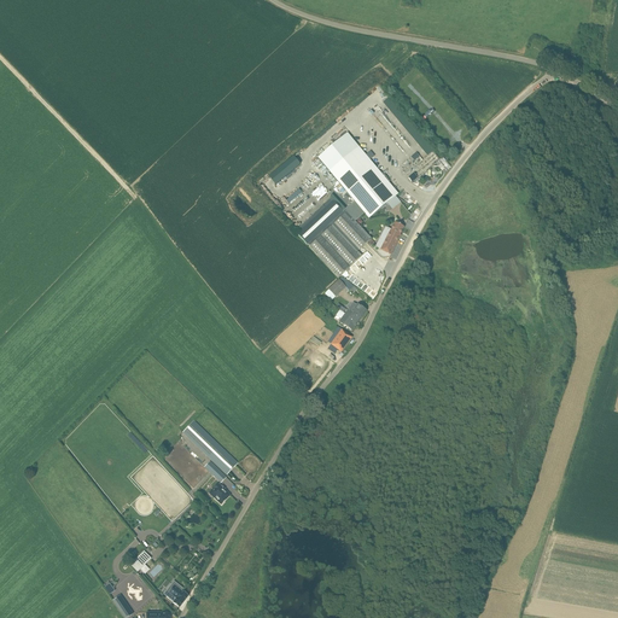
[(426,156),(432,151),(389,97),(382,103),(390,112),(385,116),(415,153),(421,149),(426,156)]
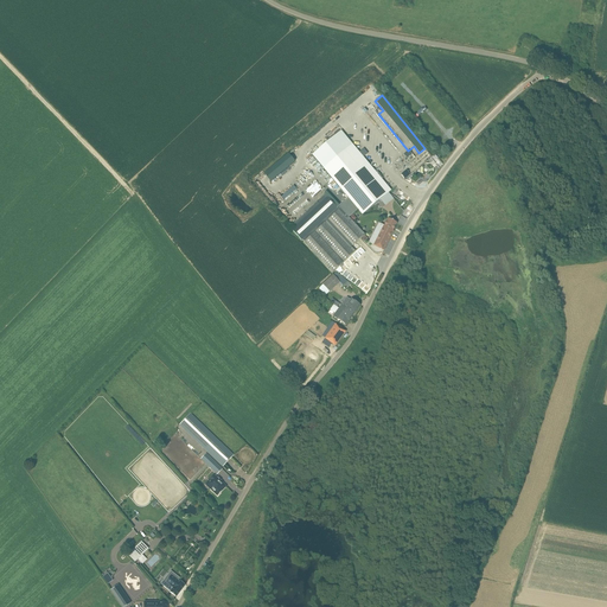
[(365,166),(350,147),(352,145),(352,144),(324,168),(349,198),(337,208),(334,210),(336,212),(340,209),(349,218),(353,213),(358,210),(363,215),(391,191),(369,164),(365,166)]
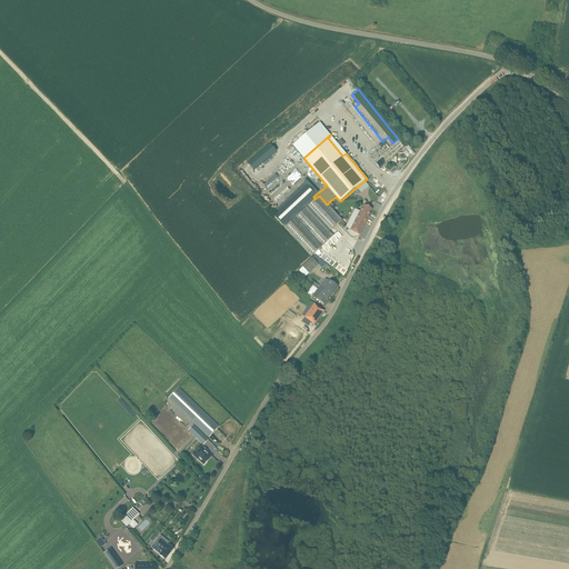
[(313,197),(316,195),(307,185),(273,216),(282,226),(283,225),(286,227),(285,228),(311,257),(333,236),(329,231),(330,230),(331,231),(341,220),(330,208),(327,205),(319,196),(315,199),(313,197)]
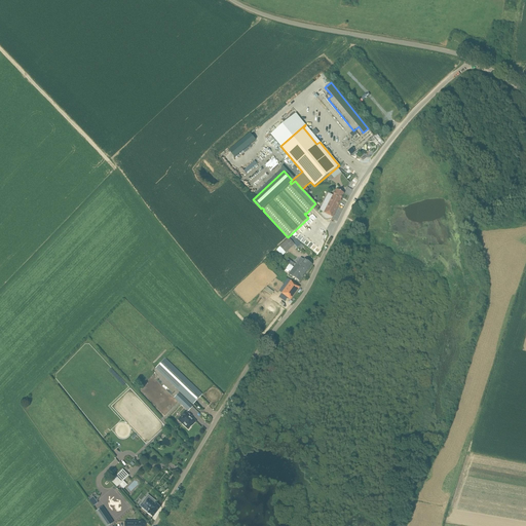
[(324,212),(333,217),(341,200),(340,199),(344,193),(337,189),(333,196),(332,195),(324,212)]
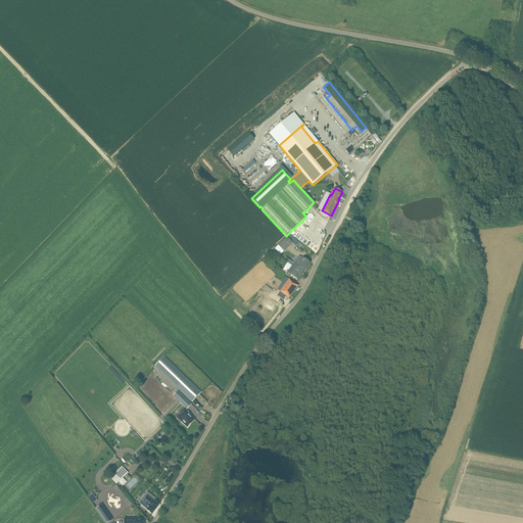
[(307,209),(304,212),(312,220),(315,218),(307,209)]
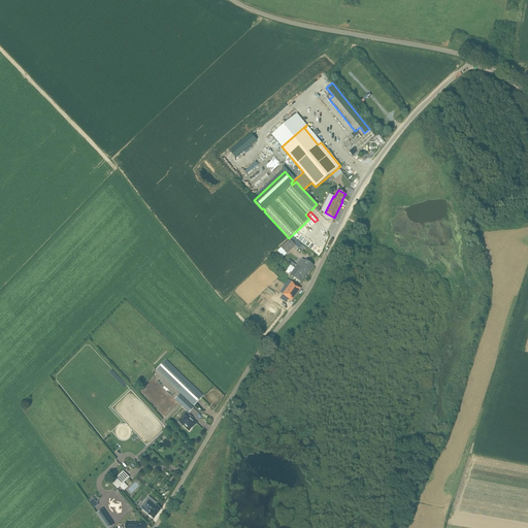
[(281,248),(287,254),(296,245),(290,239),(281,248)]
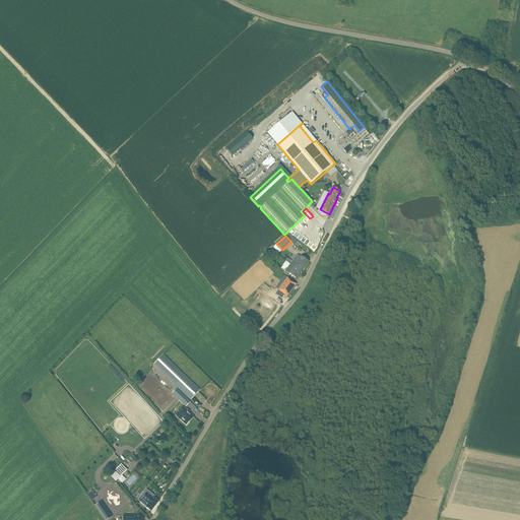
[(295,259),(290,264),(291,265),(293,264),(300,269),(300,270),(302,271),(309,262),(305,259),(301,256),(297,261),(295,259)]
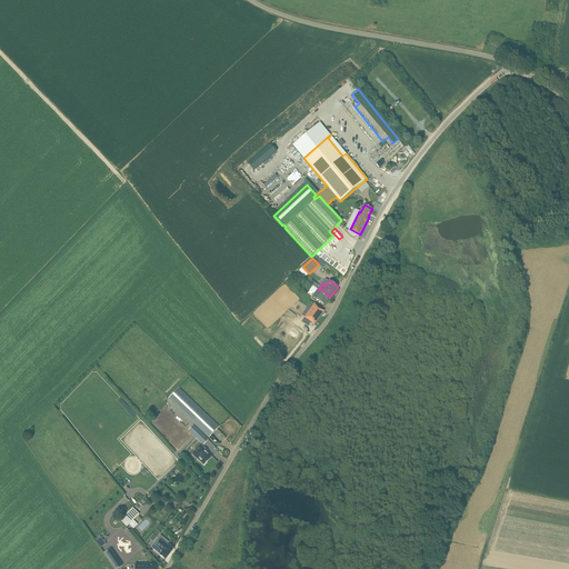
[(318,289),(312,297),(319,301),(323,305),(330,297),(328,296),(328,295),(320,289),(319,290),(318,289)]
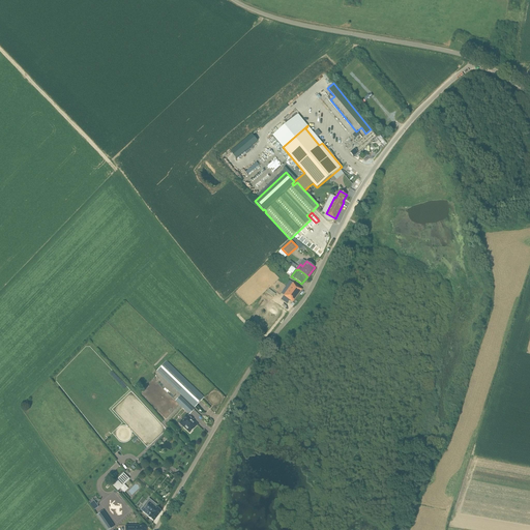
[(293,283),(284,295),(293,302),(302,290),(293,283)]
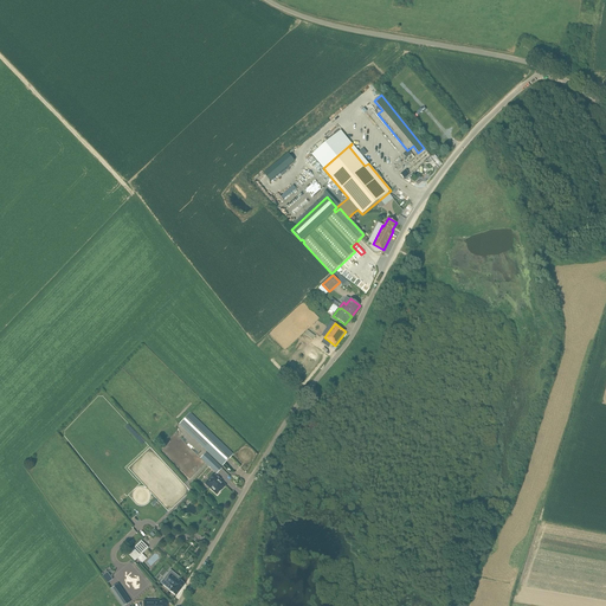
[(303,335),(313,340),(315,335),(305,330),(303,335)]
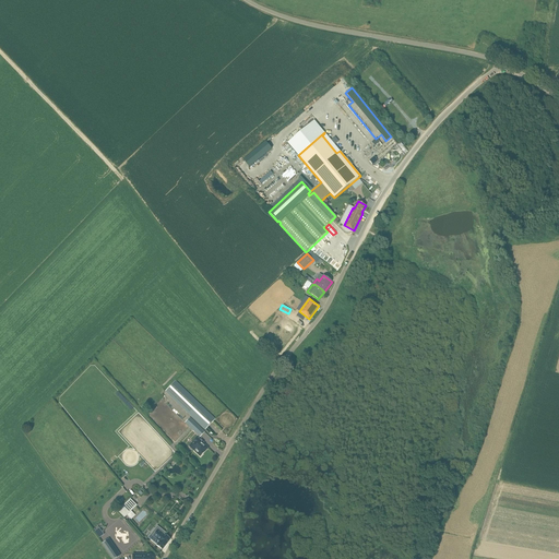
[(215,419),(176,381),(166,391),(205,429),(215,419)]
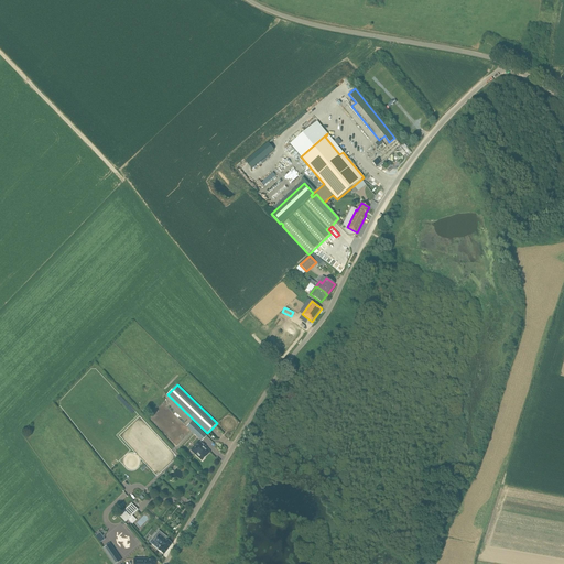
[(148,405),(142,411),(145,415),(152,409),(148,405)]
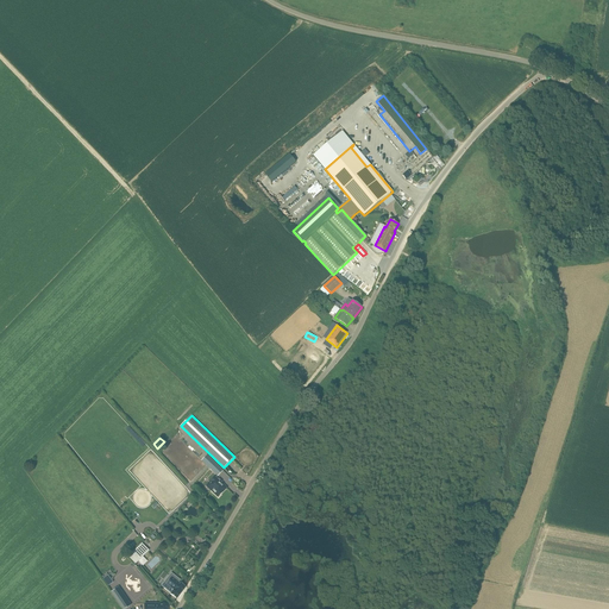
[(223,471),(207,456),(202,460),(218,476),(223,471)]
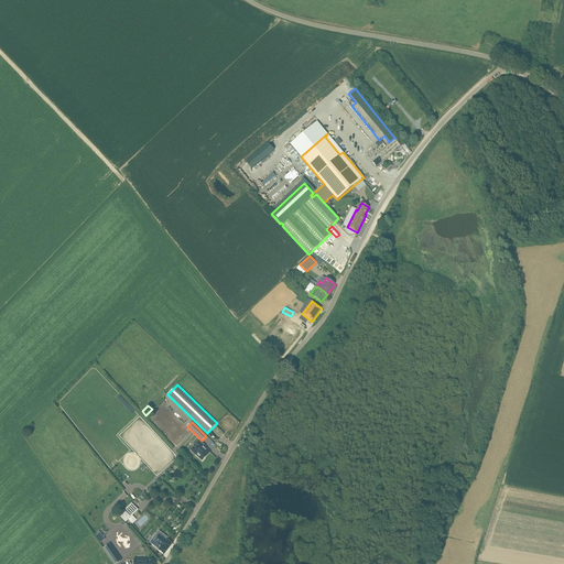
[(191,451),(202,461),(209,452),(205,447),(206,446),(203,443),(202,444),(199,442),(191,451)]
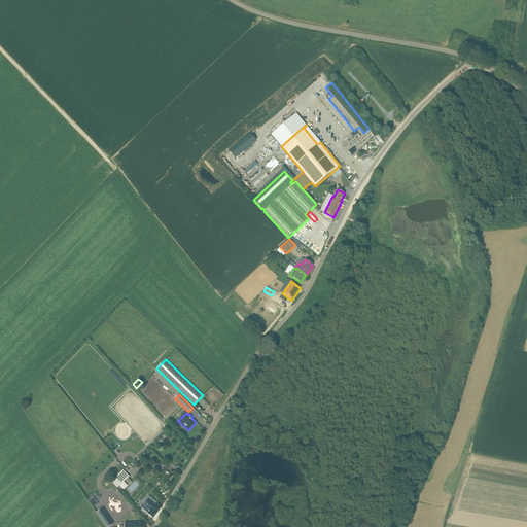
[(111,482),(117,488),(129,477),(123,470),(111,482)]
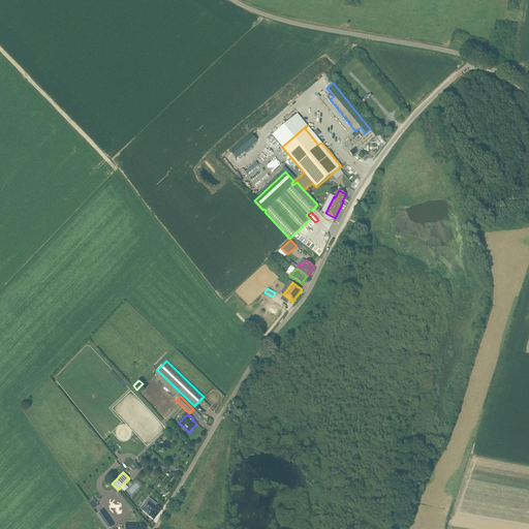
[(154,520),(161,510),(150,501),(151,499),(149,497),(142,507),(144,508),(142,510),(154,520)]
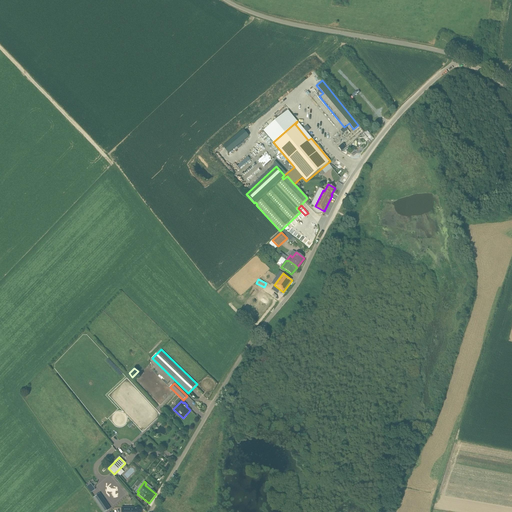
[(93,498),(102,511),(104,511),(109,509),(99,494),(93,498)]
